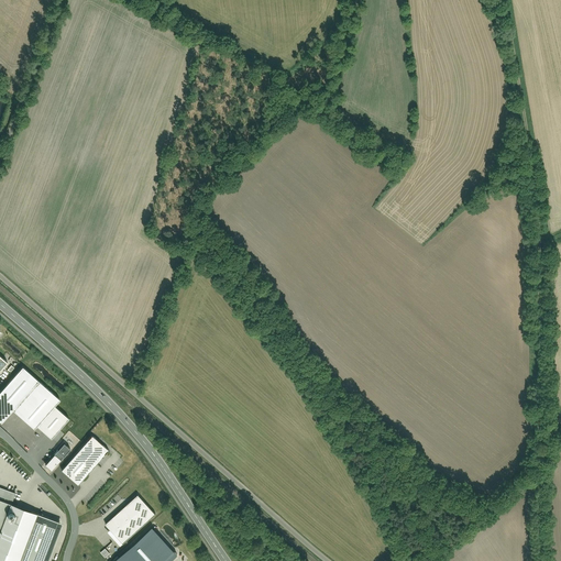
[(59,400),(22,367),(0,392),(0,422),(1,424),(12,410),(33,429),(36,426),(54,407),(59,400)]
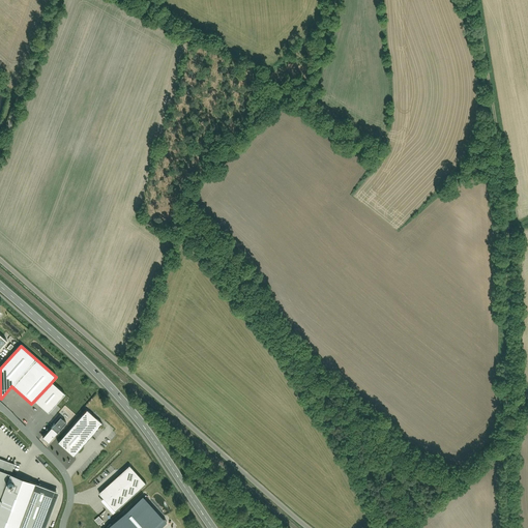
[(51,383),(34,401),(48,413),(64,394),(51,383)]
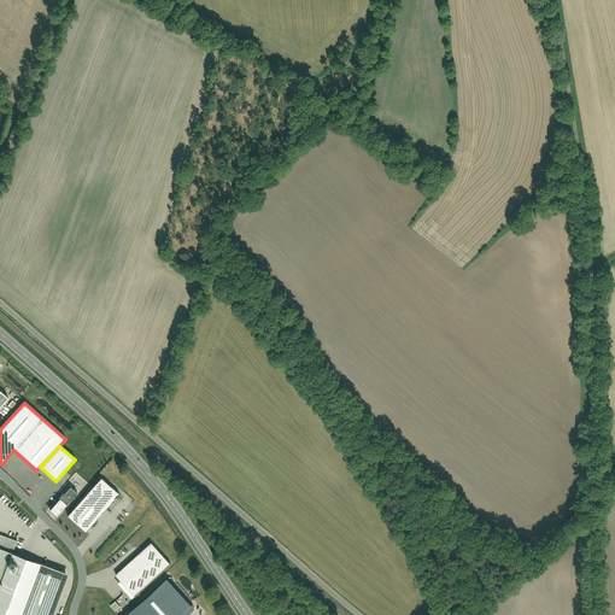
[(100,480),(66,519),(85,534),(117,496),(100,480)]
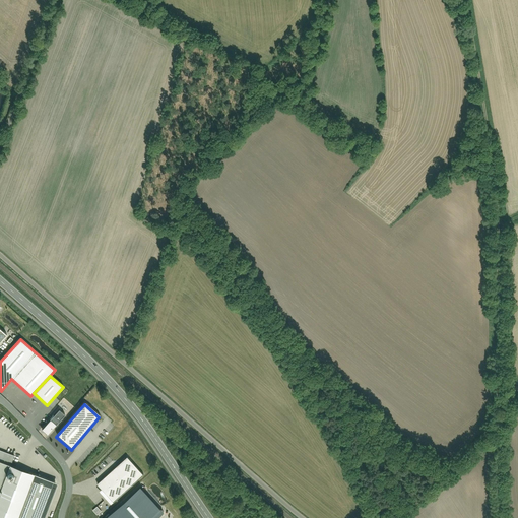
[(57,410),(40,431),(46,436),(63,415),(57,410)]
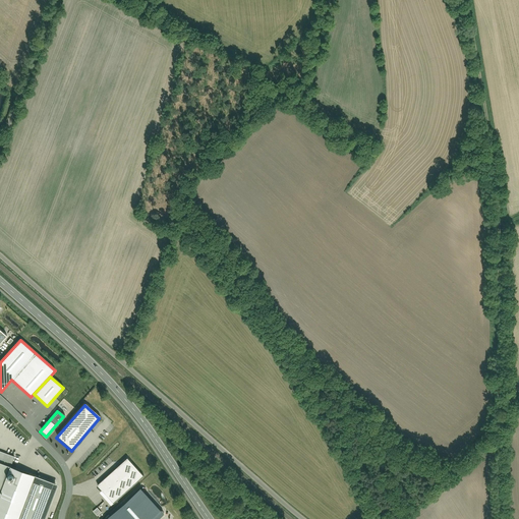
[(13,458),(0,453),(0,518),(45,518),(58,484),(10,466),(13,458)]
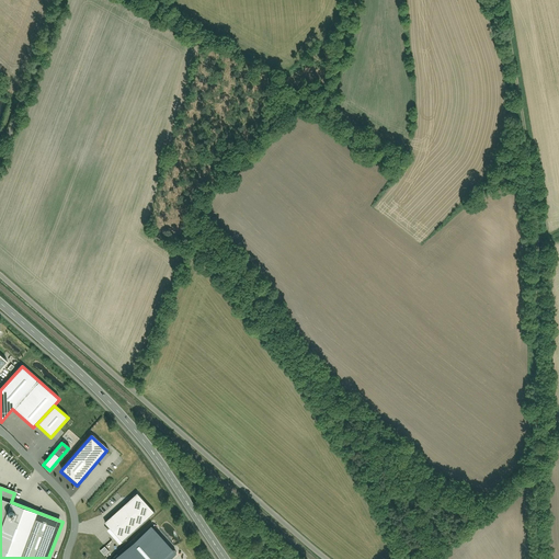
[(153,512),(136,493),(104,522),(122,542),(153,512)]
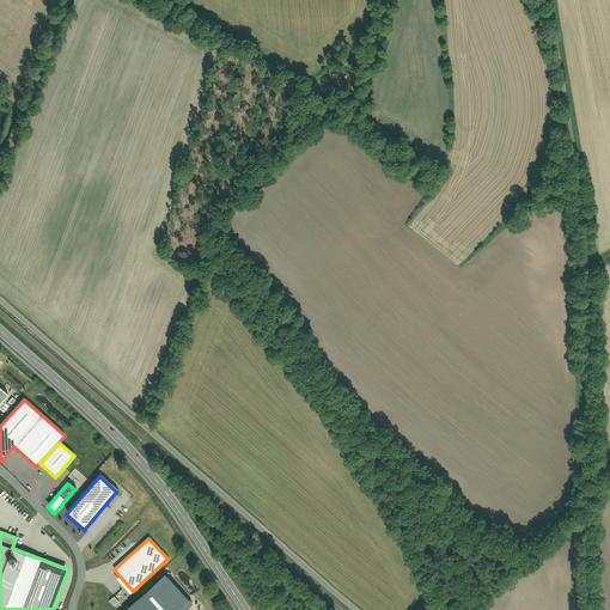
[(128,608),(129,609),(185,609),(190,605),(164,575),(128,608)]
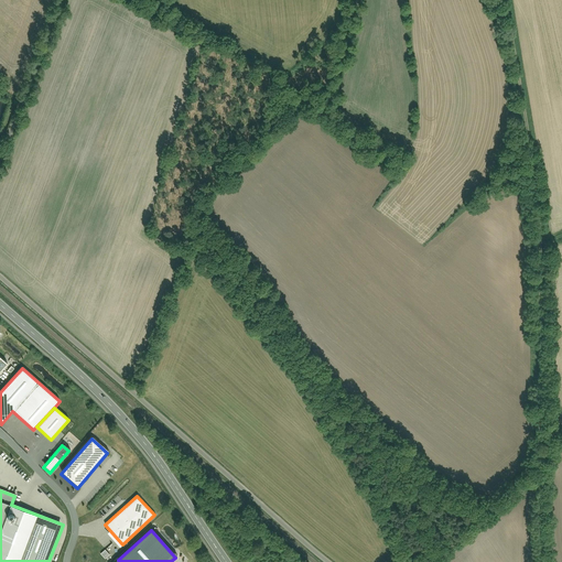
[(98,555),(103,560),(108,555),(103,551),(98,555)]
